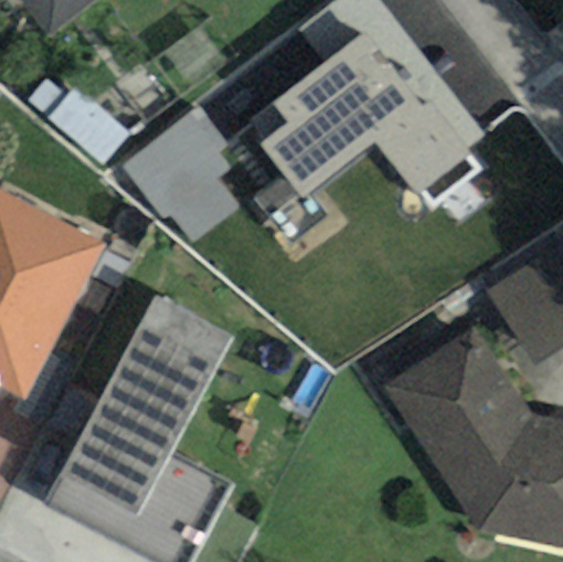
[(40,0),(61,29),(101,0),(40,0)]
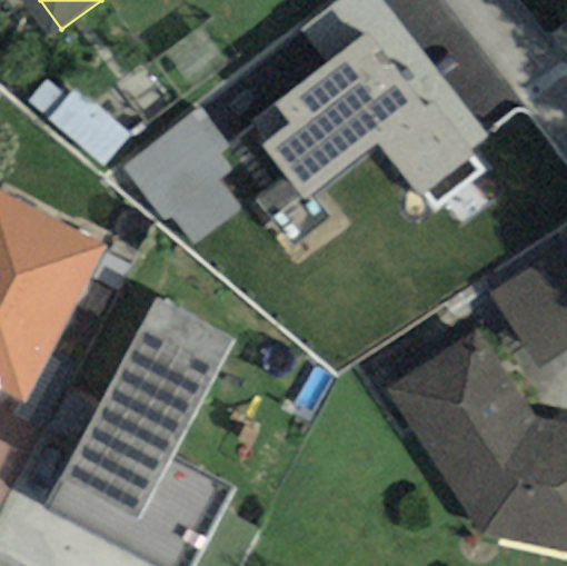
[(516,149),(398,0),(319,0),(287,26),(312,58),(239,116),(277,165),(236,196),(288,262),(349,215),(334,195),(386,154),(434,214),(516,149)]
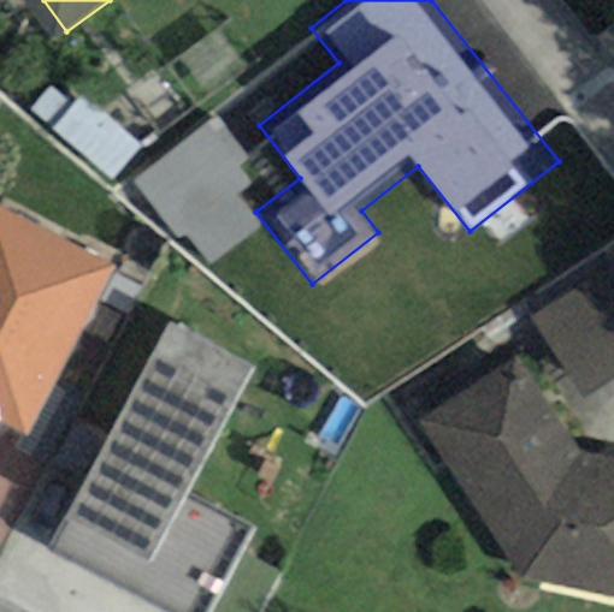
[(205,269),(264,232),(240,194),(263,179),(226,124),(145,176),(205,269)]
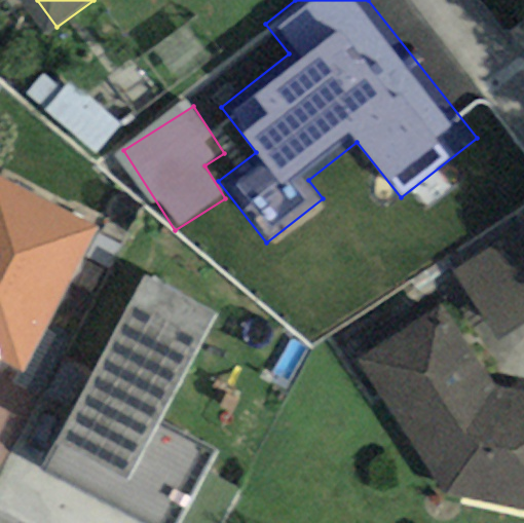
[(92,218),(0,172),(0,351),(20,362),(92,218)]
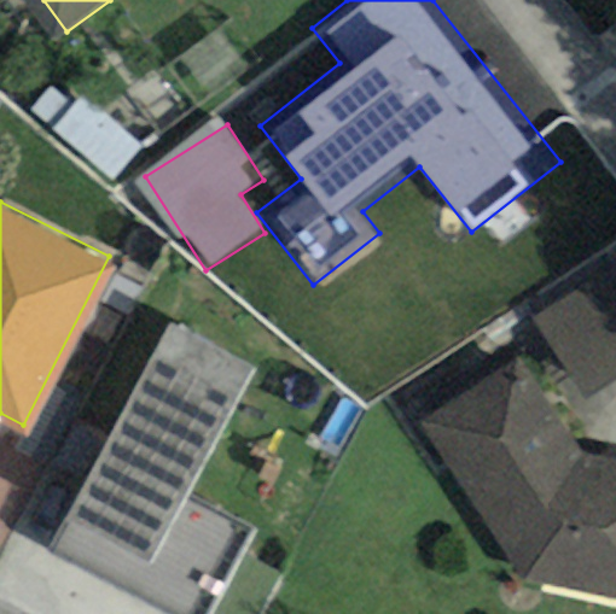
[(536,313),(581,384),(615,362),(615,265),(615,264),(536,313)]
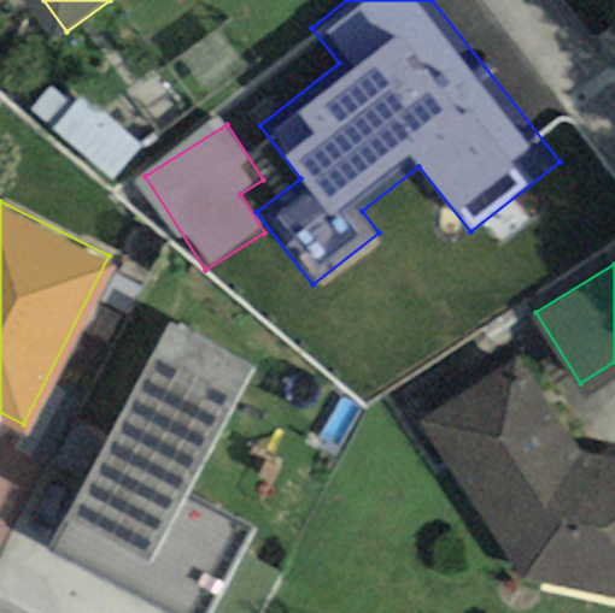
[(249,361),(168,320),(50,555),(164,612),(212,612),(256,530),(182,493),(249,361)]
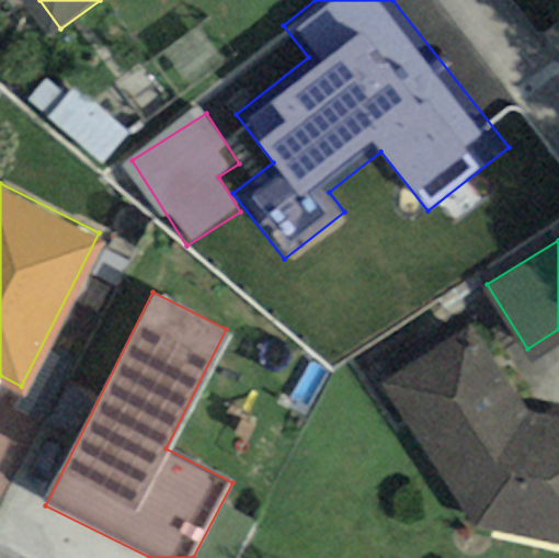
[(398,388),(483,524),(558,539),(558,432),(532,428),(476,339),(398,388)]
